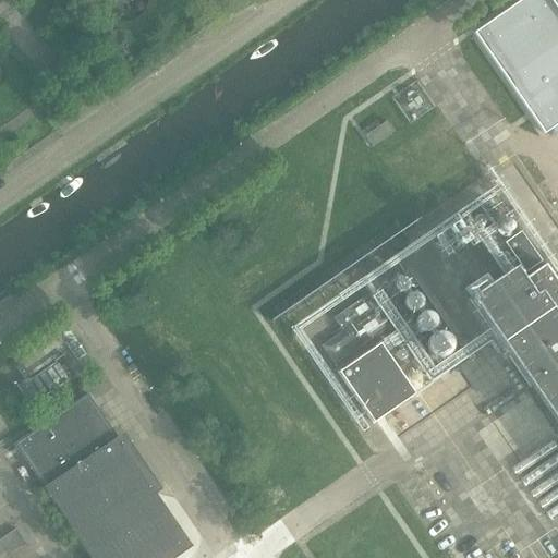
[(557,0),(521,0),(474,33),(543,134),(557,123),(557,0)]
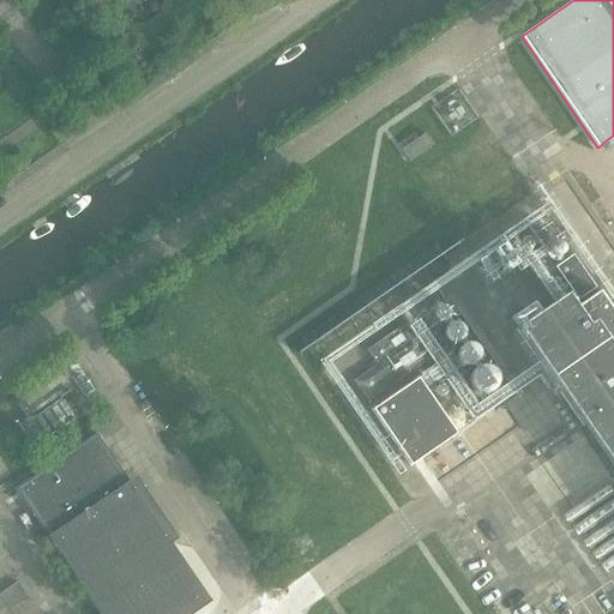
[(426,134),(402,151),(410,163),(434,146),(426,134)]
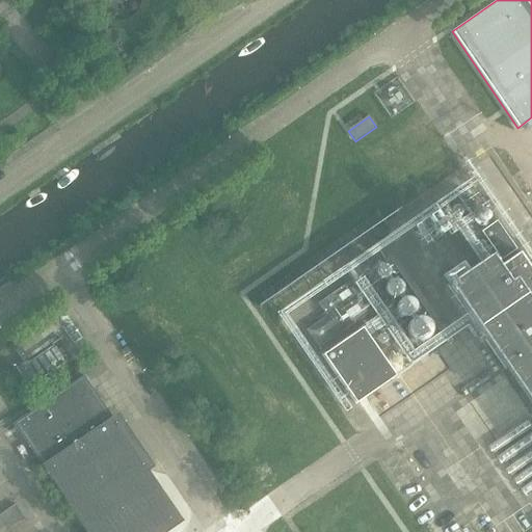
[(516,251),(513,246),(498,223),(483,234),(502,262),(515,253),(515,251),(516,251)]
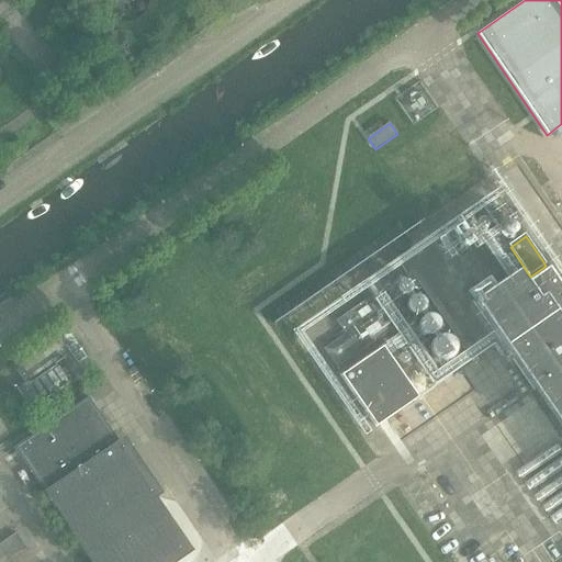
[(518,270),(473,302),(561,431),(561,287),(549,268),(527,283),(518,270)]
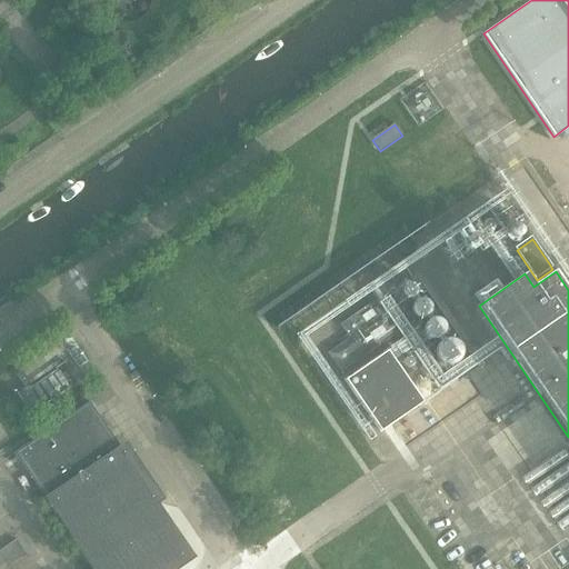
[(341,325),(350,338),(329,353),(341,372),(399,333),(377,300),(341,325)]
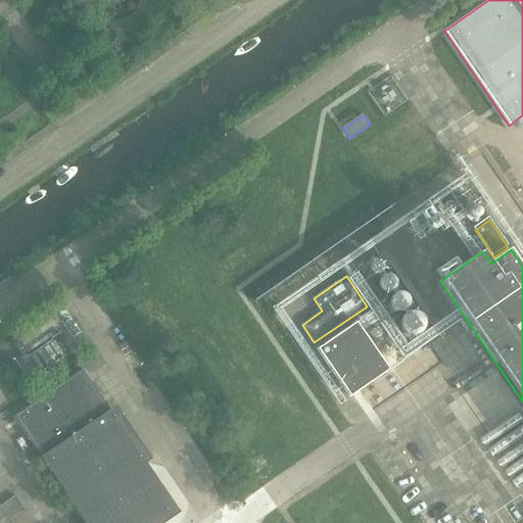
[(358,323),(318,350),(350,399),(390,372),(390,371),(364,332),(358,323)]
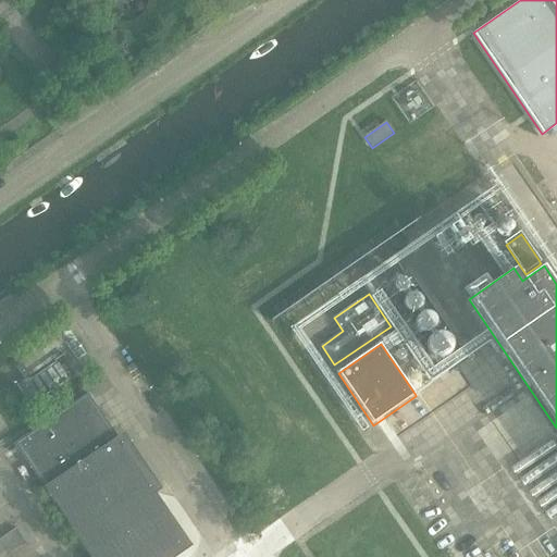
[(22,364),(16,368),(25,380),(17,385),(31,405),(37,400),(38,401),(75,375),(57,349),(26,369),(23,364),(22,366),(22,364)]
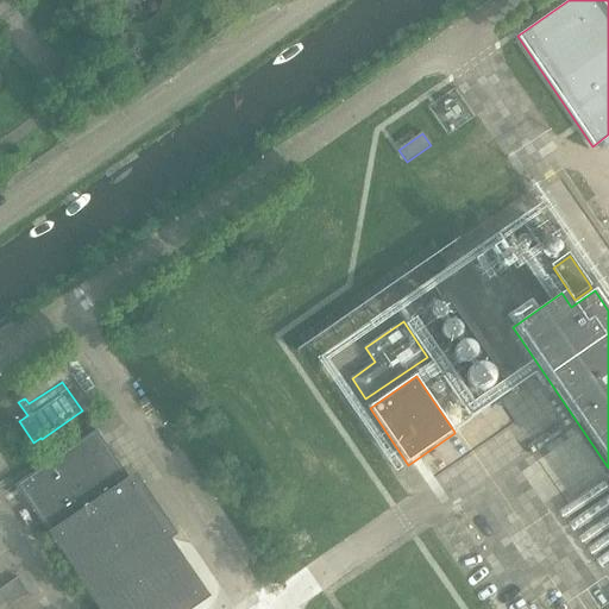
[(96,431),(16,485),(43,525),(60,550),(63,554),(70,566),(74,571),(100,608),(193,608),(199,606),(211,597),(169,538),(96,431)]
